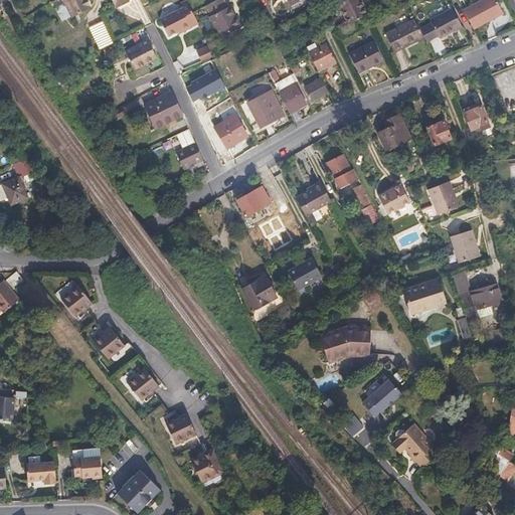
[(64,0),(73,16),(82,12),(92,8),(88,0),(64,0)]
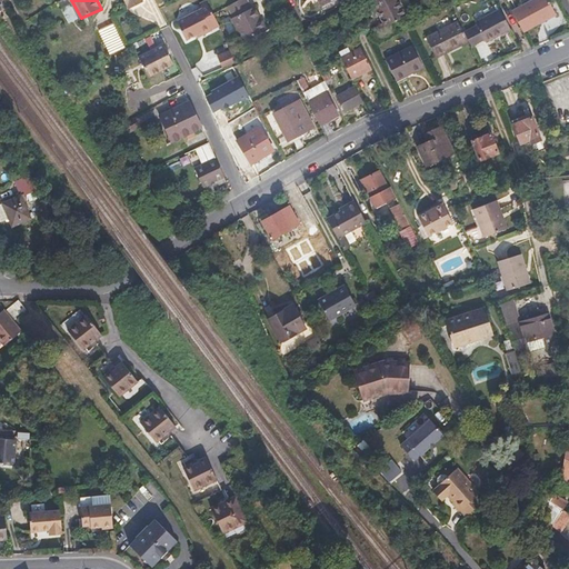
[(212,12),(208,5),(206,0),(203,0),(199,2),(201,8),(177,21),(186,40),(196,35),(197,39),(203,35),(219,27),(212,12)]
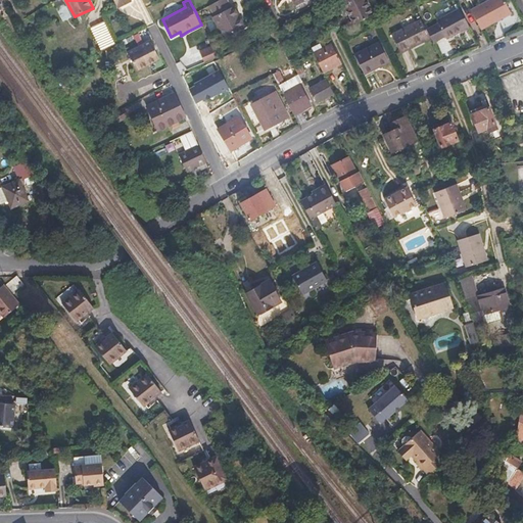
[(233,14),(237,12),(233,5),(230,6),(226,0),(218,0),(209,5),(214,13),(212,15),(223,36),(240,28),(233,14)]
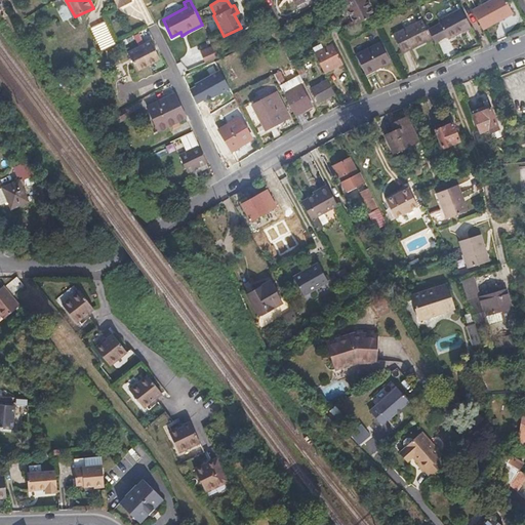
[(375,15),(367,0),(346,0),(340,3),(346,13),(350,11),(356,25),(375,15)]
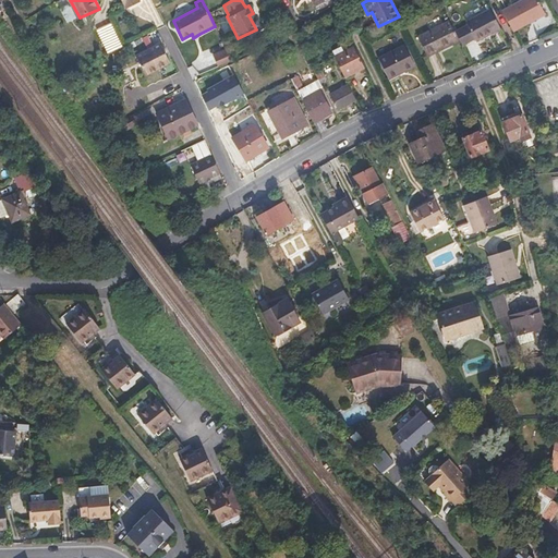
[(534,23),(545,17),(536,0),(528,0),(502,13),(513,34),(530,25),(529,24),(533,21),(534,23)]
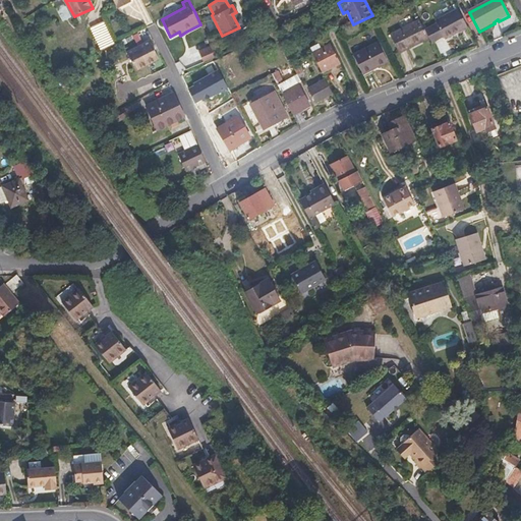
[(458,10),(436,20),(427,24),(437,43),(445,39),(467,29),(458,10)]
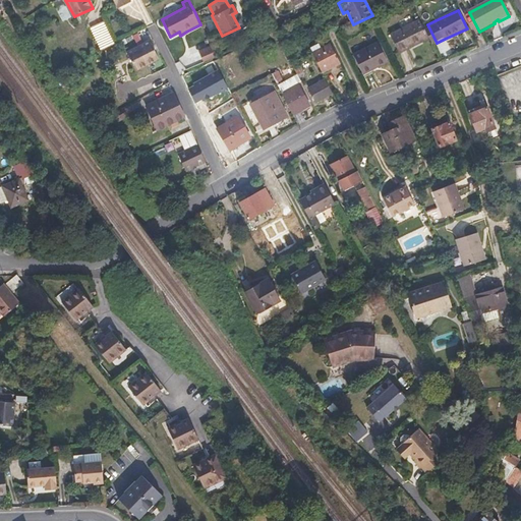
[(242,25),(236,12),(232,14),(239,27),(242,25)]
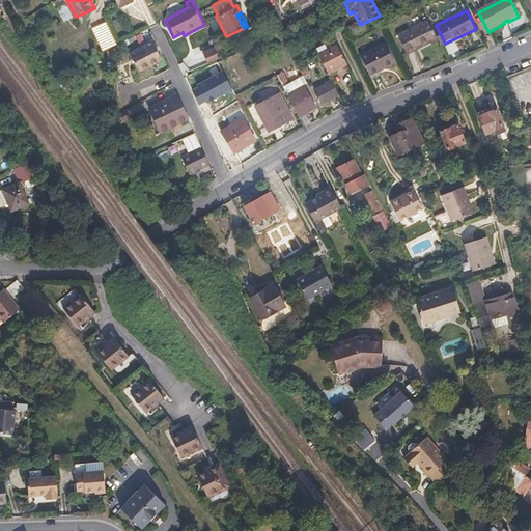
[(102,51),(116,45),(106,22),(92,28),(102,51)]
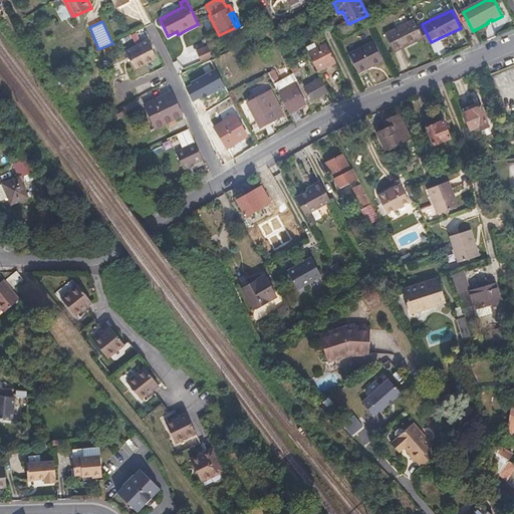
[(419,40),(410,21),(384,34),(395,53),(419,40)]
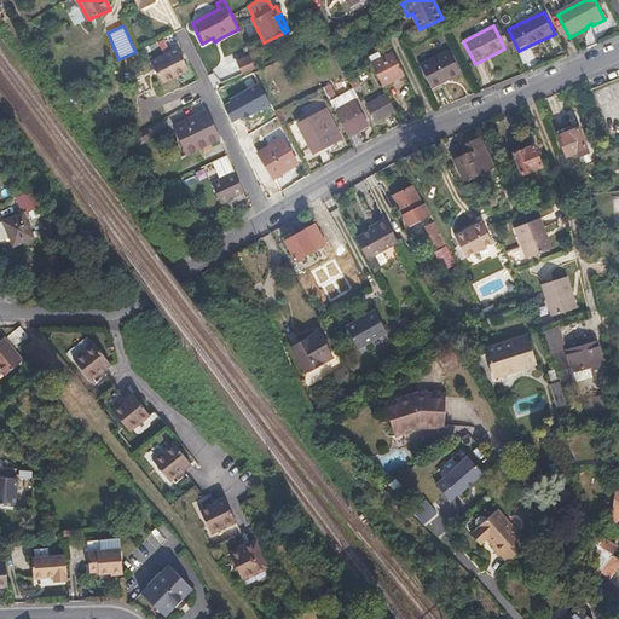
[(178,48),(162,56),(151,62),(162,84),(173,77),(189,69),(178,48)]
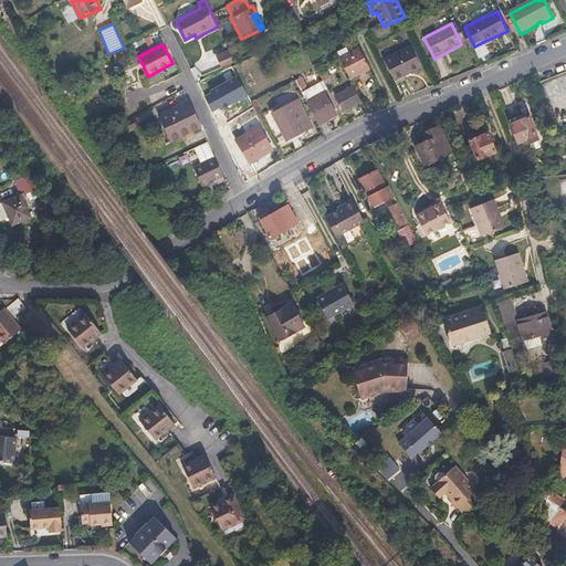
[(370,67),(359,48),(339,58),(350,77),(370,67)]
